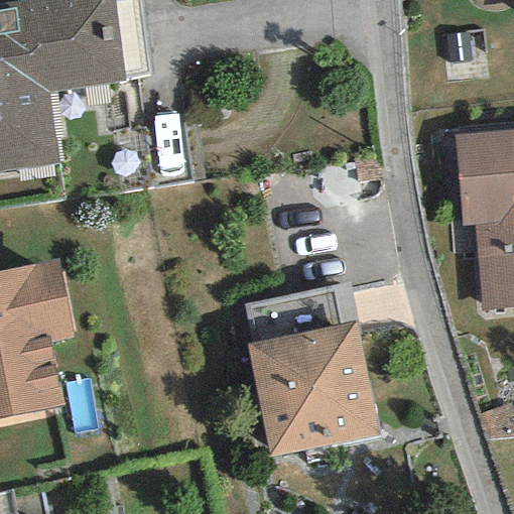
[(22,0),(8,2),(9,8),(0,9),(0,168),(58,160),(48,89),(126,78),(114,0),(22,0)]
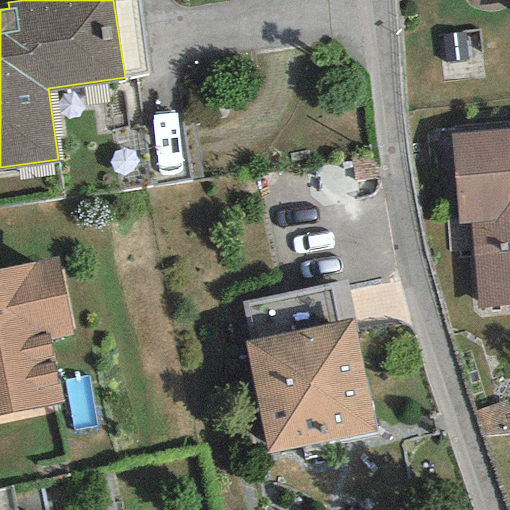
[(509,126),(451,132),(459,221),(470,220),(478,306),(509,303),(509,126)]
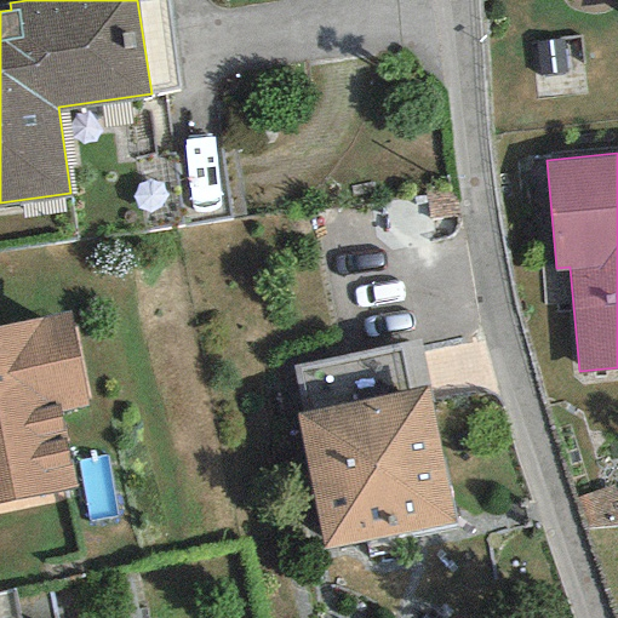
[(72,312),(0,326),(0,502),(78,486),(61,410),(91,404),(72,312)]
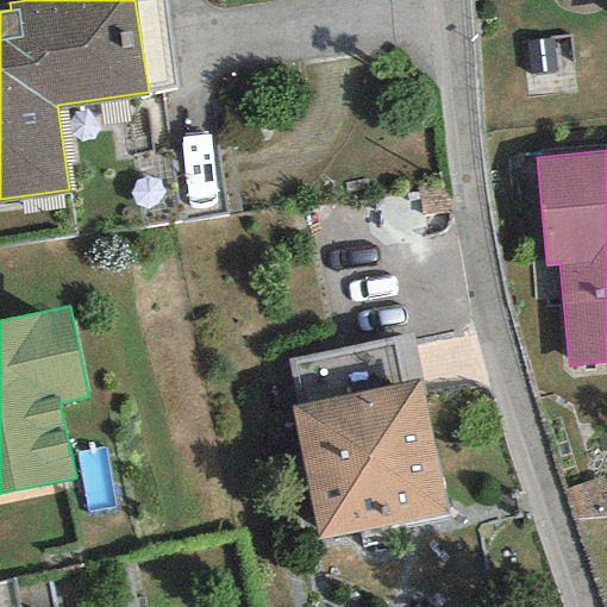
[(288,358),(298,405),(420,380),(423,379),(413,332),(288,358)]
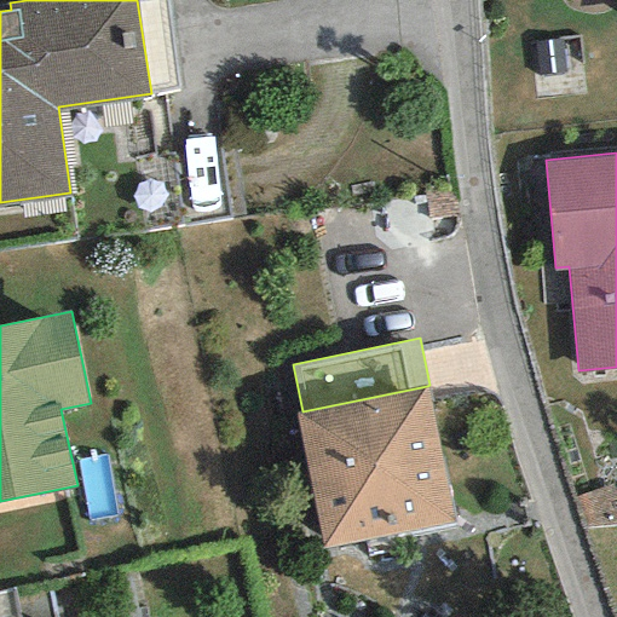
[(303,411),(297,414),(327,547),(456,518),(427,386),(303,411)]
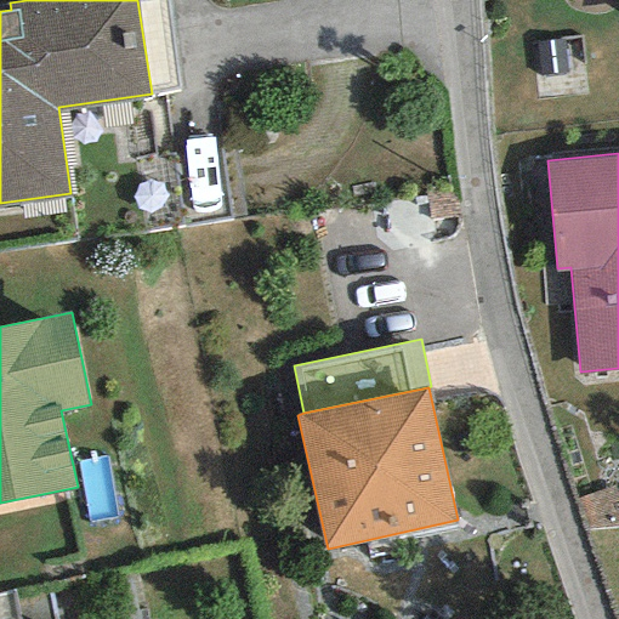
All buildings are outlined.
